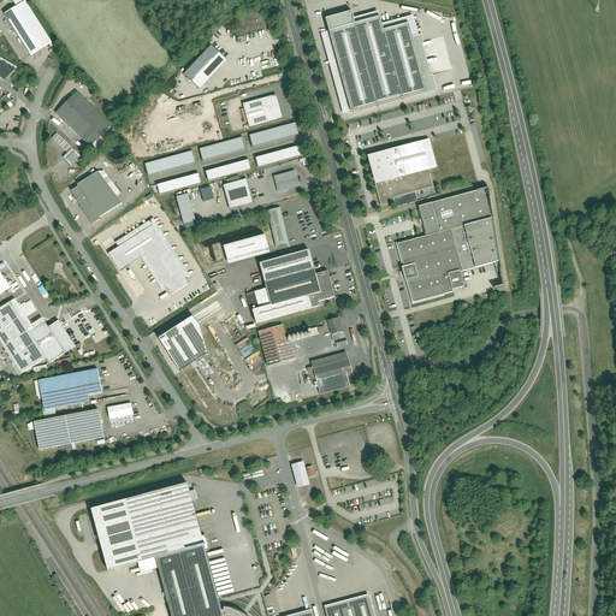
[(19,7),(7,16),(31,57),(51,45),(23,0),(16,0),(15,1),(19,7)]
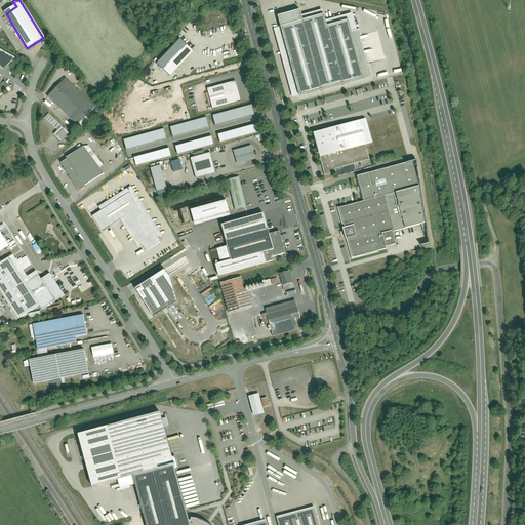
[(301,11),(279,17),(300,97),(373,77),(360,30),(353,32),(350,22),(329,27),(326,15),(305,22),(301,11)]
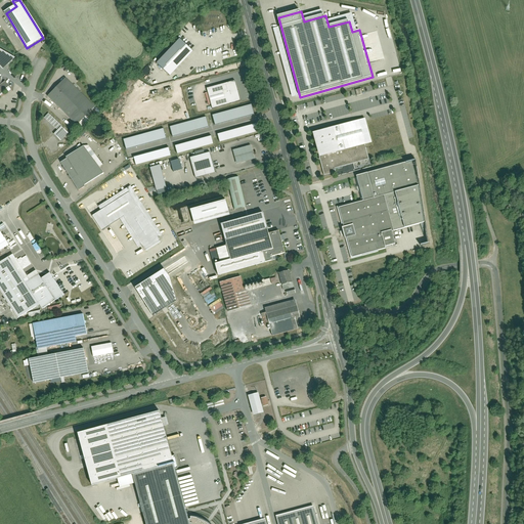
[(192,51),(179,38),(157,62),(170,75),(192,51)]
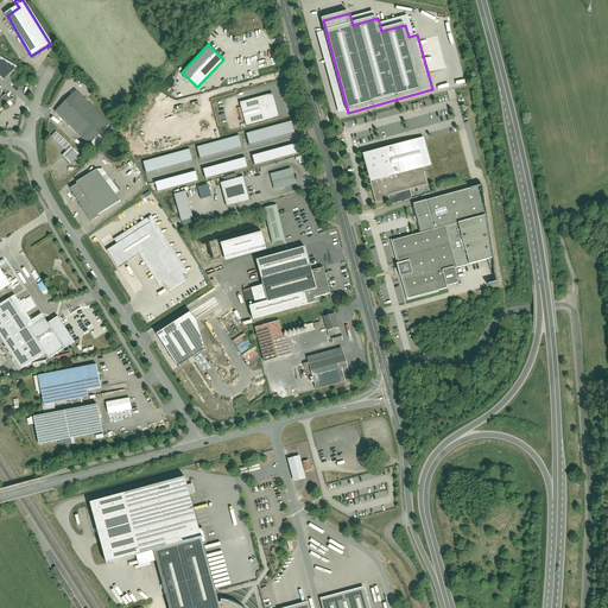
[(0,57),(0,76),(4,81),(19,68),(0,57)]
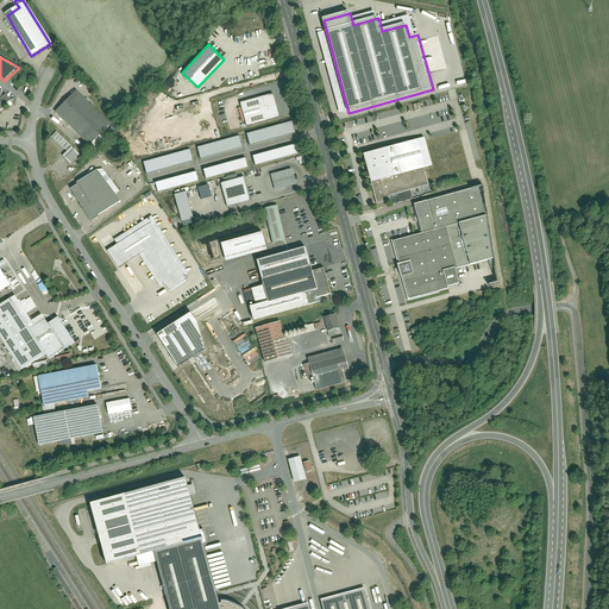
[(2,89),(0,89),(0,110),(12,102),(6,95),(1,99),(2,89)]
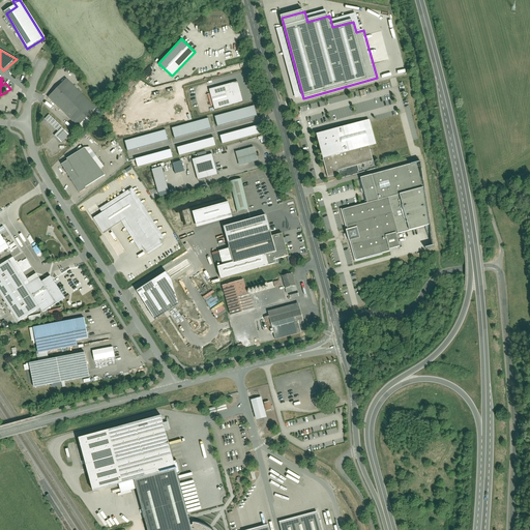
[(65,81),(48,99),(75,126),(93,108),(65,81)]
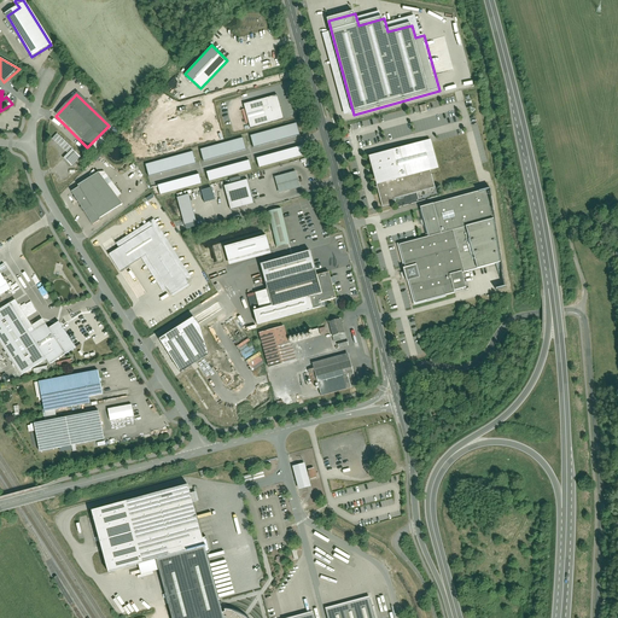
[(277,95),(244,104),(250,128),(284,118),(277,95)]
